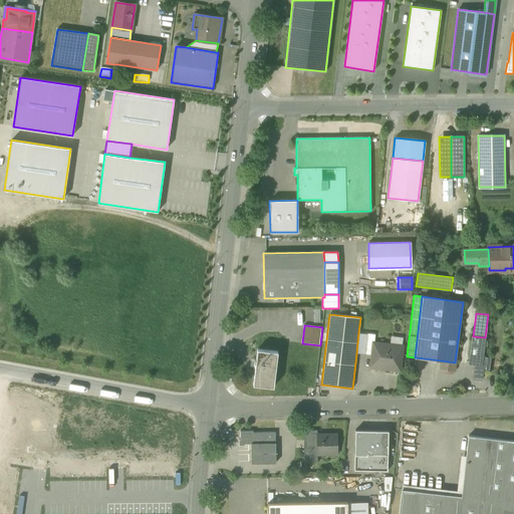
[(356,353),(364,354),(366,333),(358,332),(356,353)]
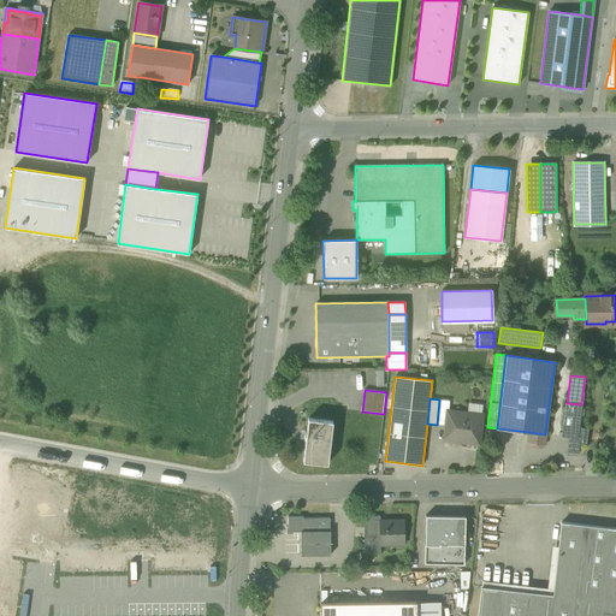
[(437,425),(446,426),(448,412),(449,412),(450,401),(439,400),(437,425)]
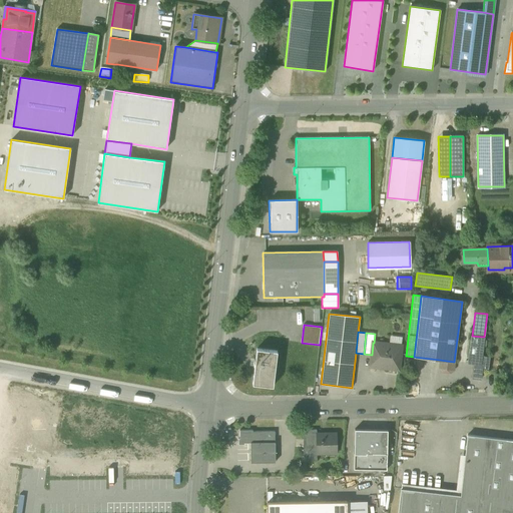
[(389,345),(401,346),(402,337),(390,336),(389,345)]
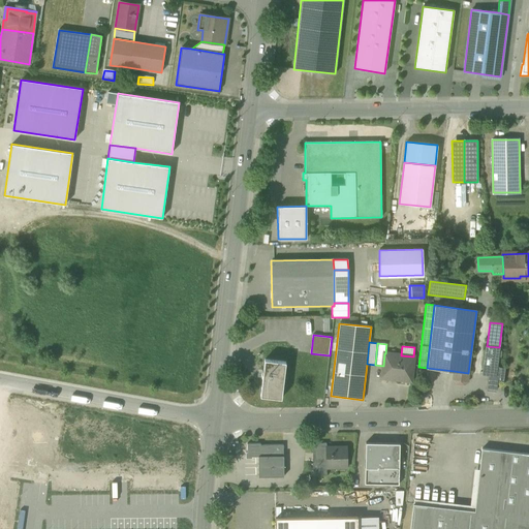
[(496,392),(497,380),(497,376),(496,375),(497,367),(498,358),(500,358),(501,351),(499,350),(499,347),(487,346),(486,346),(481,375),(489,375),(487,391),(496,392)]
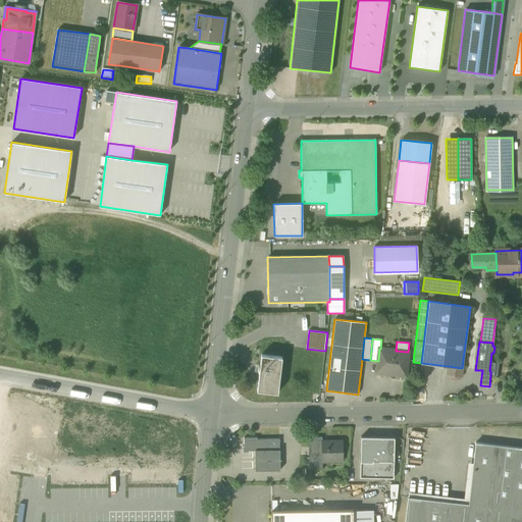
[(376,372),(405,376),(408,352),(396,351),(380,349),(379,349),(378,361),(376,372)]
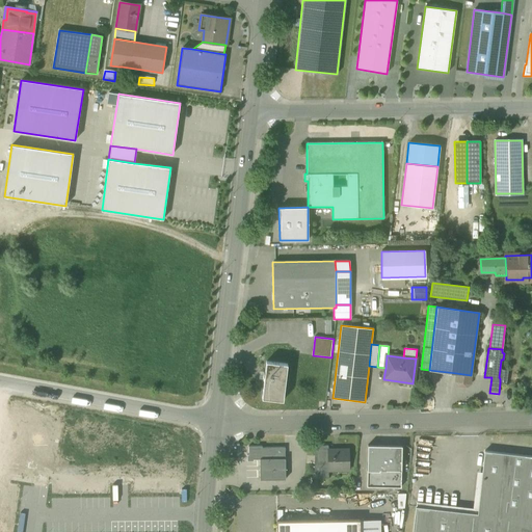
[(262,398),(283,401),(287,364),(266,362),(265,373),(263,373),(263,379),(264,379),(262,398)]
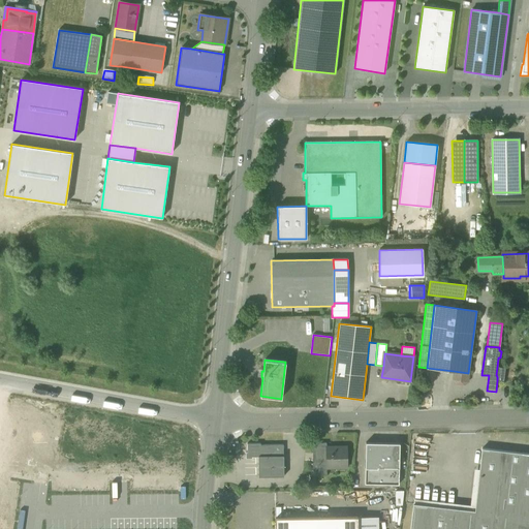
[(505,368),(497,367),(496,375),(497,376),(497,380),(503,381),(505,368)]
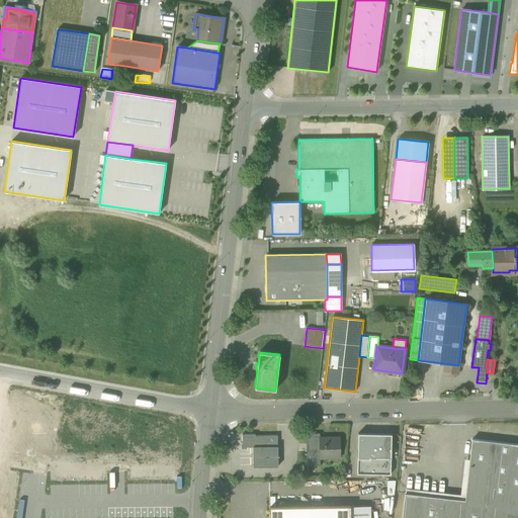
[(457,373),(458,365),(444,363),(443,371),(446,375),(454,376),(457,373)]
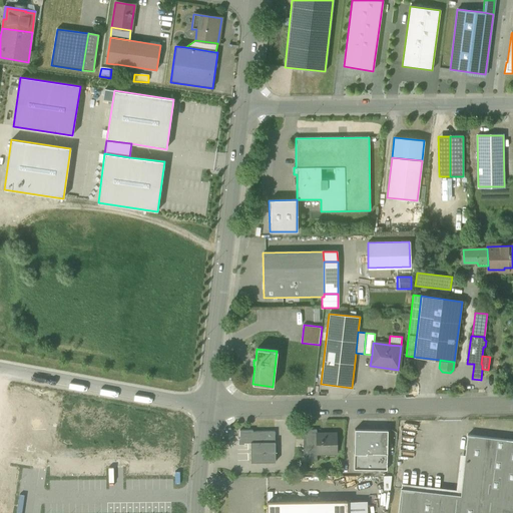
[(354,469),(387,470),(388,430),(355,429),(354,469)]
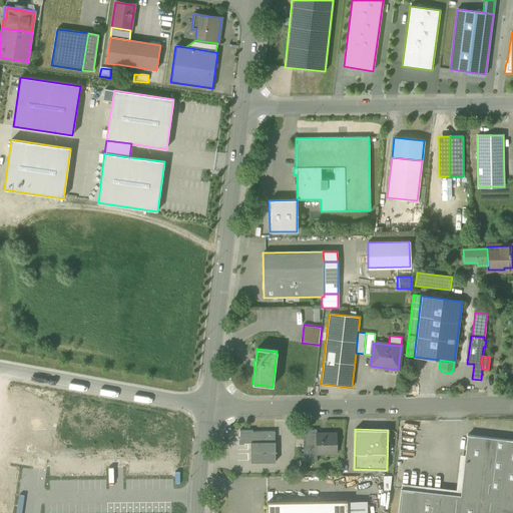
[(238,439),(238,442),(241,444),(244,444),(244,443),(250,443),(250,462),(275,462),(275,442),(275,431),(252,432),(252,430),(239,430),(239,439),(238,439)]
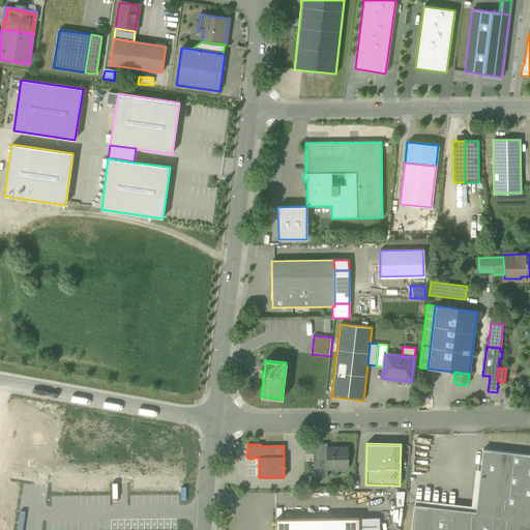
[(312,476),(327,476),(327,468),(326,448),(326,444),(313,444),(314,465),(312,465),(312,476)]
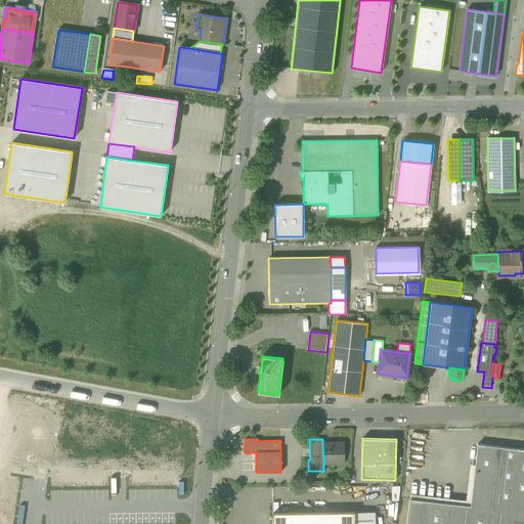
[(322,443),(323,463),(331,463),(331,462),(343,462),(343,442),(322,443)]
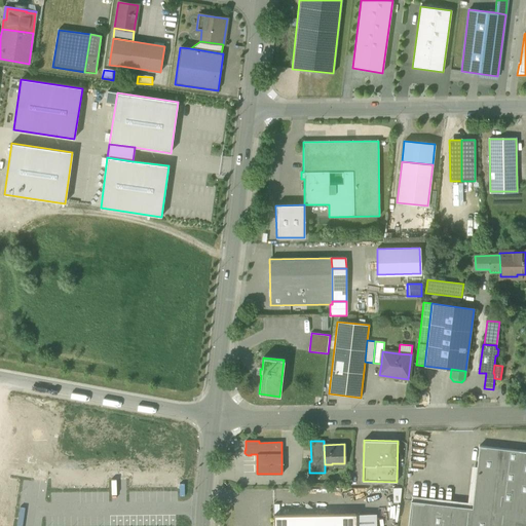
[(411,500),(407,525),(525,525),(525,451),(479,446),(472,508),(411,500)]
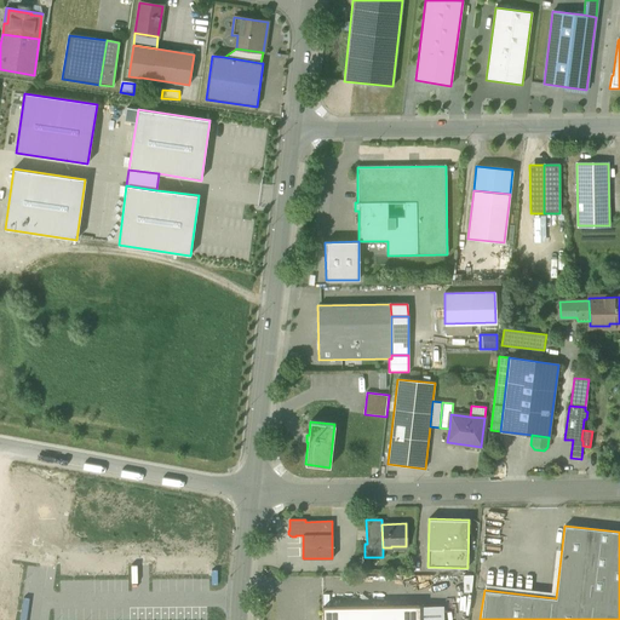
[(419,607),(419,619),(442,619),(443,606),(419,607)]
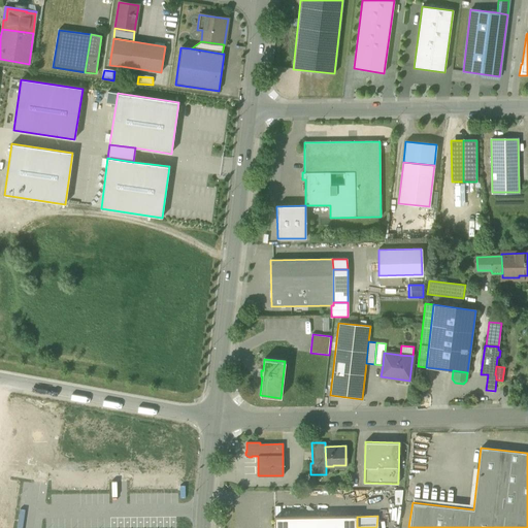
[(274,518),(273,527),(357,527),(357,517),(274,518)]
